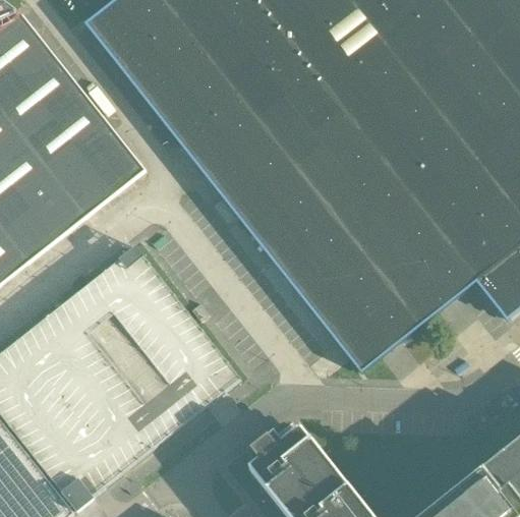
[(116,0),(85,24),(361,372),(476,281),(485,294),(486,293),(507,319),(519,307),(519,0),(116,0)]
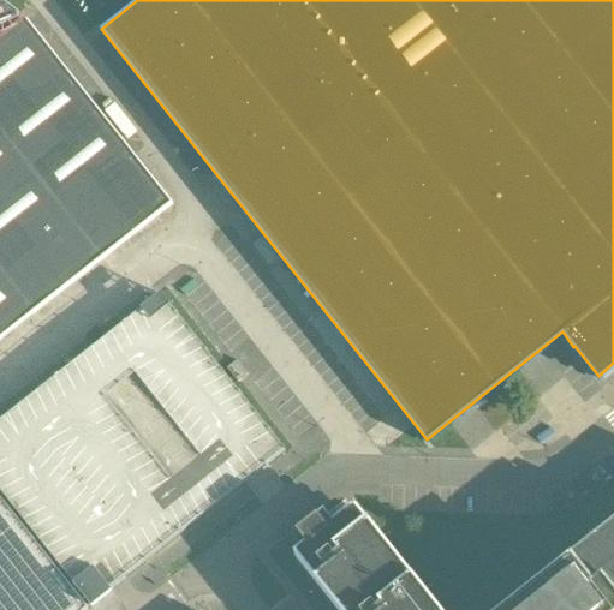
[(131,154),(131,153),(24,17),(0,35),(0,334),(31,310),(30,310),(168,201),(131,154)]
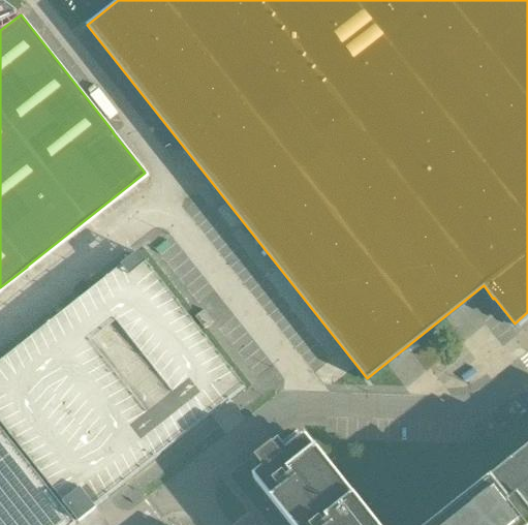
[(0,423),(75,519),(245,385),(137,250),(0,359),(0,423)]
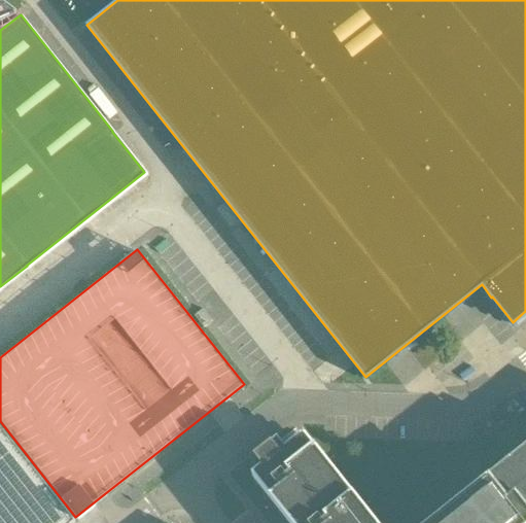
[(211,318),(202,306),(194,313),(203,324),(211,318)]
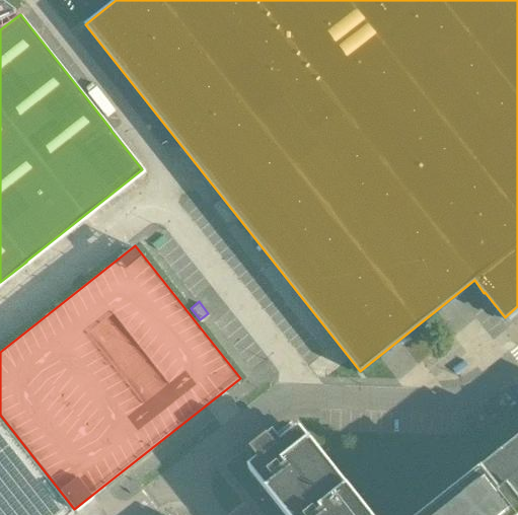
[(0,514),(64,514),(71,510),(0,419),(0,514)]
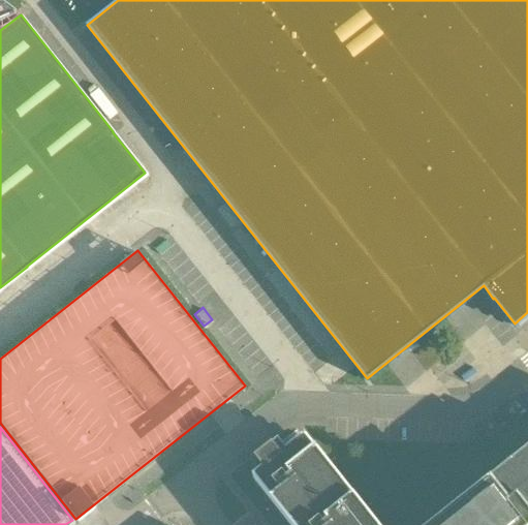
[(527,524),(527,451),(434,524),(372,524),(304,438),(281,457),(273,446),(274,445),(273,443),(254,459),(264,470),(255,476),(293,524),(527,524)]
